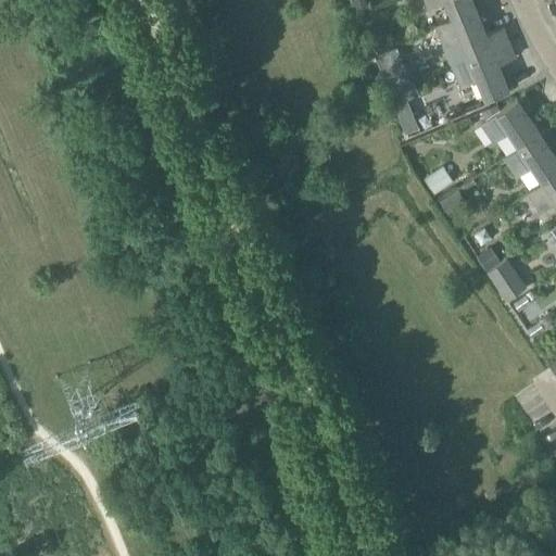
[(368,0),(354,0),(358,9),(371,4),(368,0)]
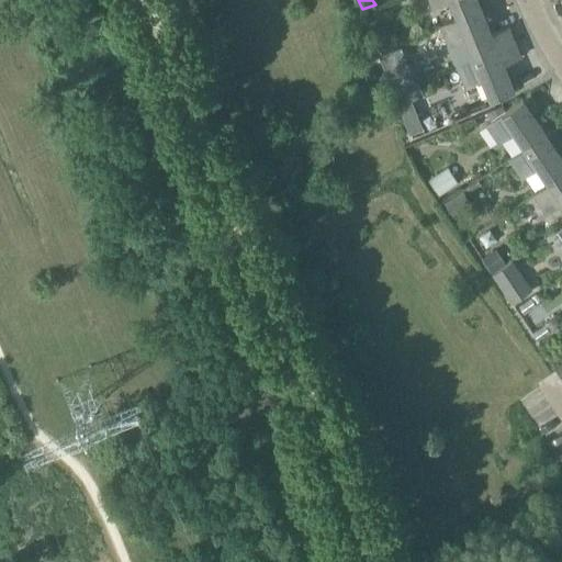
[(450,0),(457,18),(482,8),(478,0),(429,0),(433,8),(450,0)]
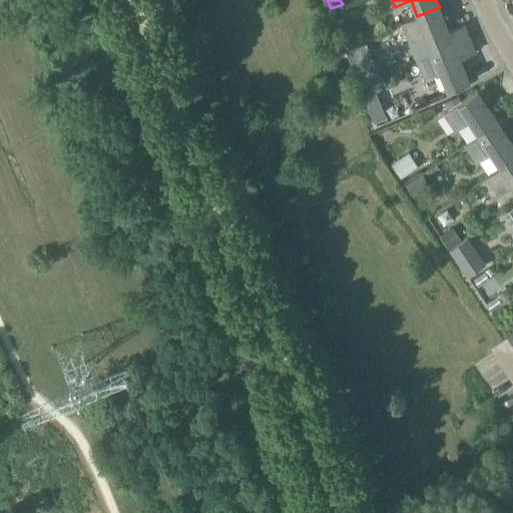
[(425,36),(432,51),(432,52),(470,37),(464,23),(449,30),(440,7),(417,16),(402,22),(410,42),(425,36)]
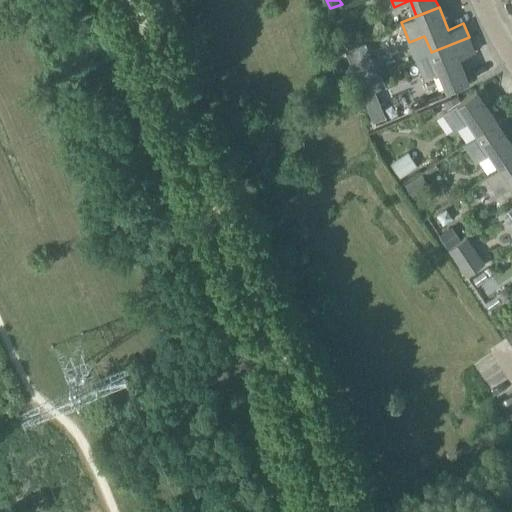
[(474,51),(469,37),(431,52),(431,51),(415,58),(423,78),(439,71),(446,89),(468,80),(459,57),(474,51)]
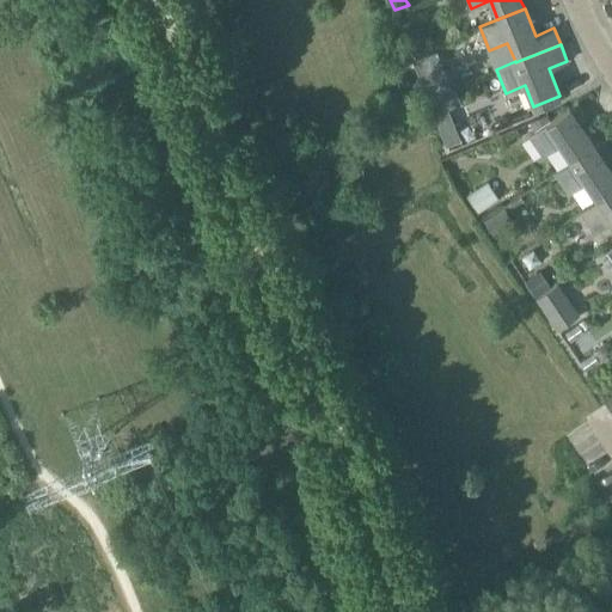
[(450,86),(435,49),(411,59),(427,95),(450,86)]
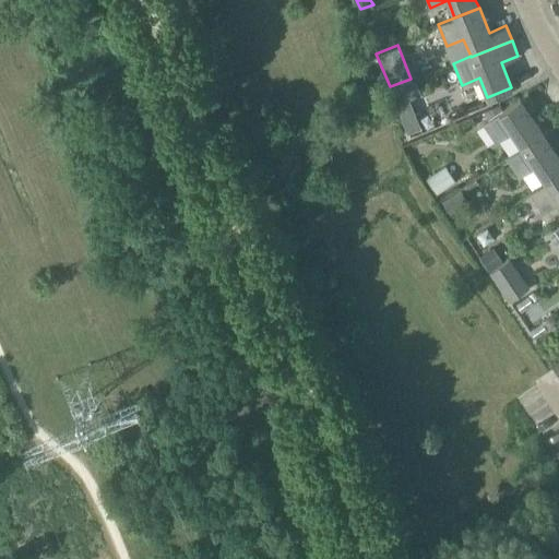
[(421,127),(409,98),(420,93),(415,80),(390,91),(407,132),(421,127)]
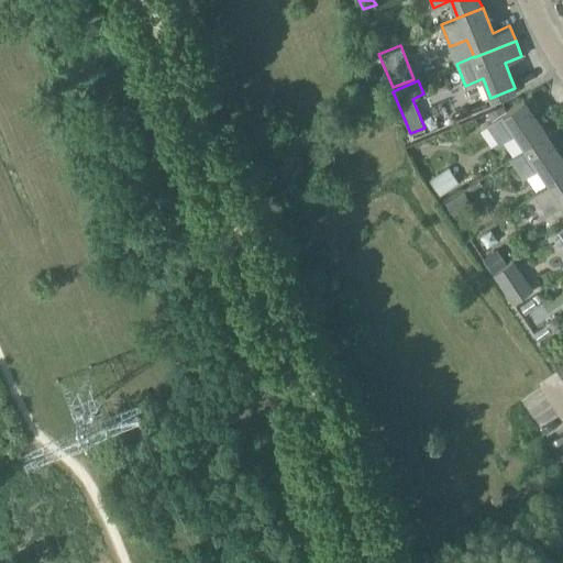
[(533,112),(540,108),(531,94),(523,98),(486,123),(499,143),(515,132),(525,147),(526,150),(549,134),(548,133),(533,112)]
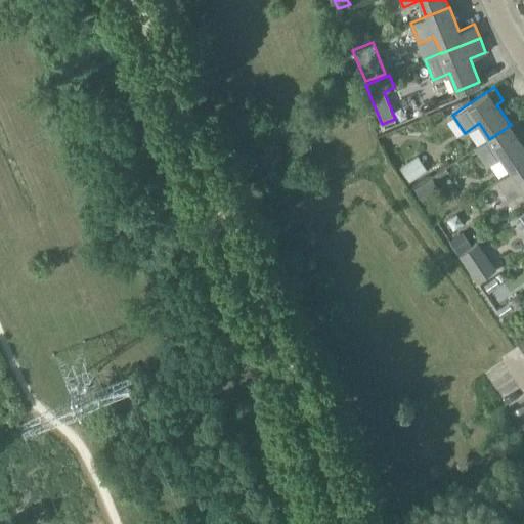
[(523,133),(523,130),(516,120),(510,124),(511,125),(489,139),(488,137),(475,147),(487,166),(499,157),(511,171),(512,172),(523,163),(523,145),(518,137),(523,133)]
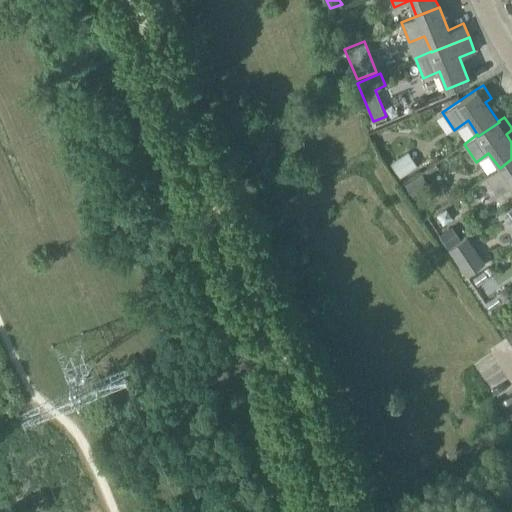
[(407,152),(389,164),(399,179),(417,167),(407,152)]
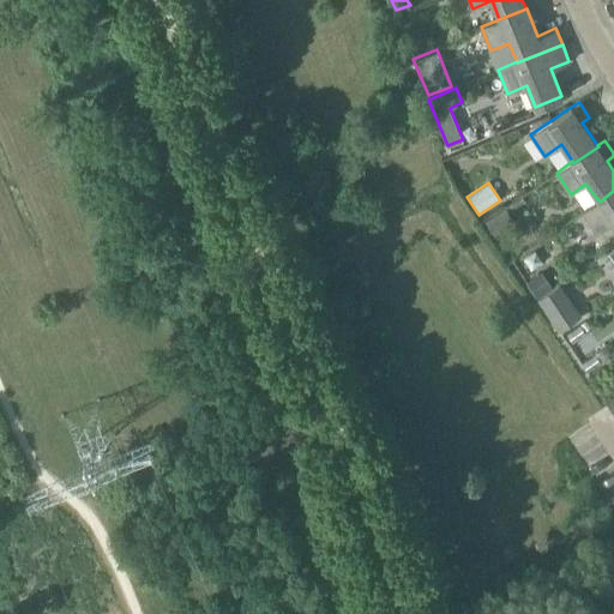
[(613,191),(600,202),(599,200),(582,211),(597,233),(613,222),(613,191)]
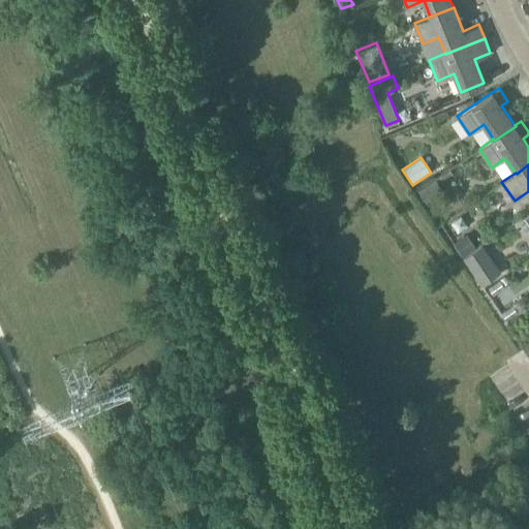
[(436,181),(418,193),(426,204),(443,192),(436,181)]
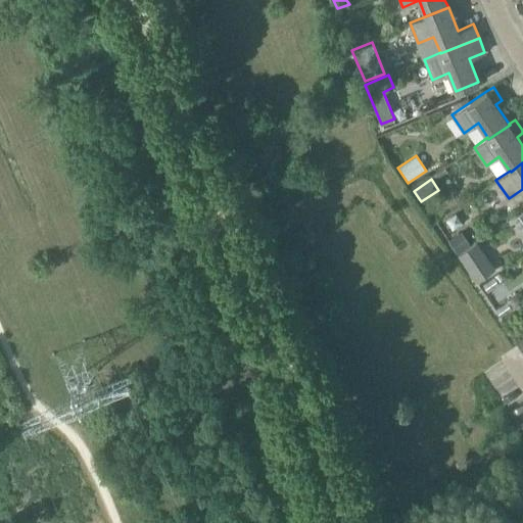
[(448,240),(458,253),(471,245),(462,231),(448,240)]
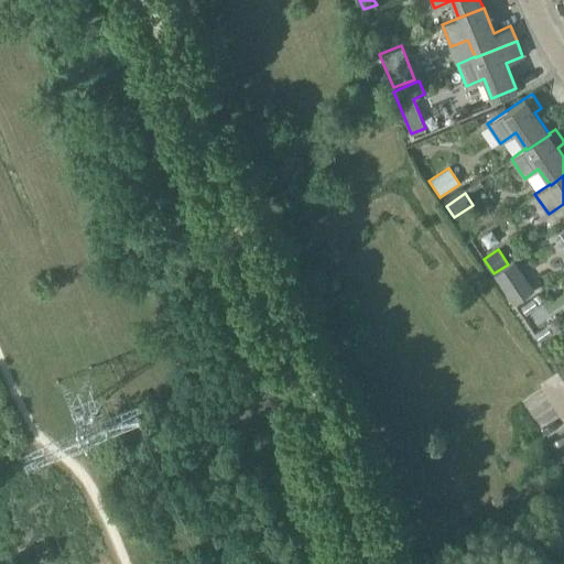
[(513,262),(495,274),(514,304),(533,291),(513,262)]
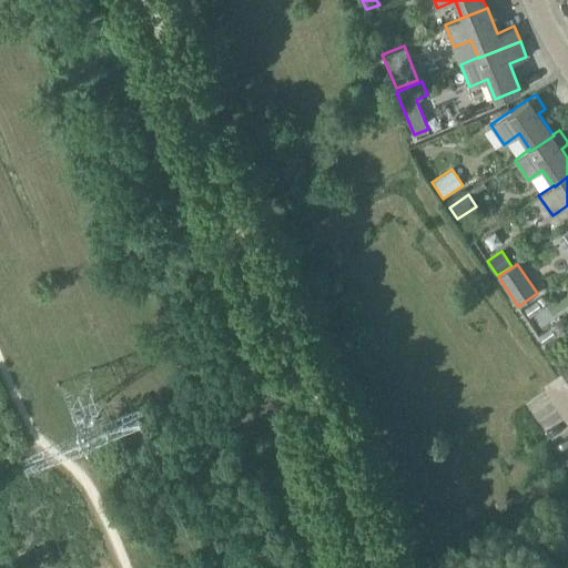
[(538,298),(525,307),(530,316),(544,306),(538,298)]
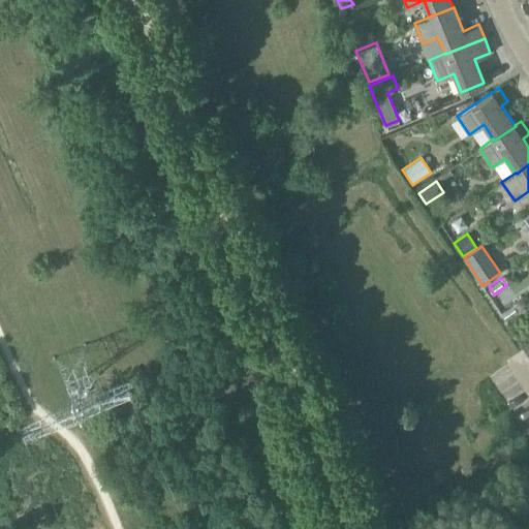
[(516,303),(501,312),(506,319),(520,310),(516,303)]
